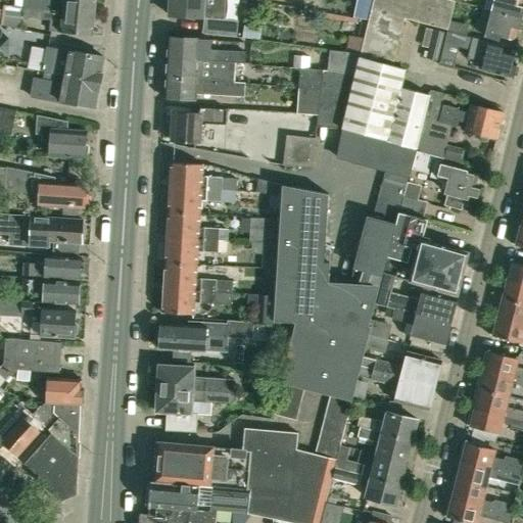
[(95,0),(25,0),(25,6),(94,13),(95,0)]
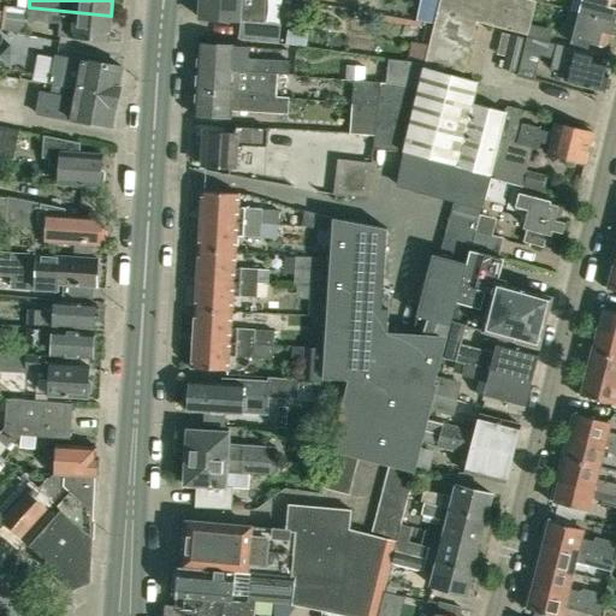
[(265,0),(200,0),(200,17),(224,19),(238,19),(238,22),(264,23),(265,0)]
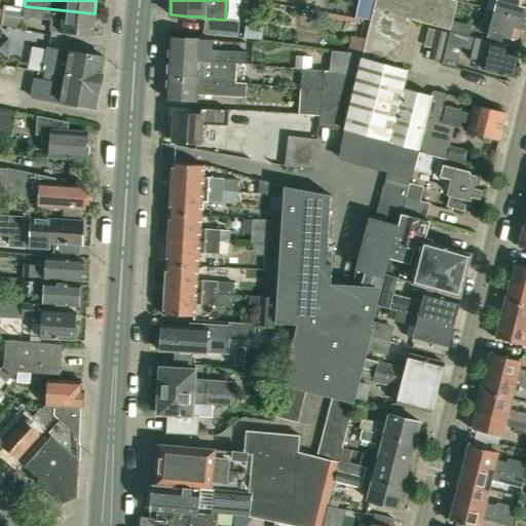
[(451,31),(459,2),(452,0),(376,0),(373,17),(364,52),(363,58),(400,67),(411,21),(450,31),(451,31)]
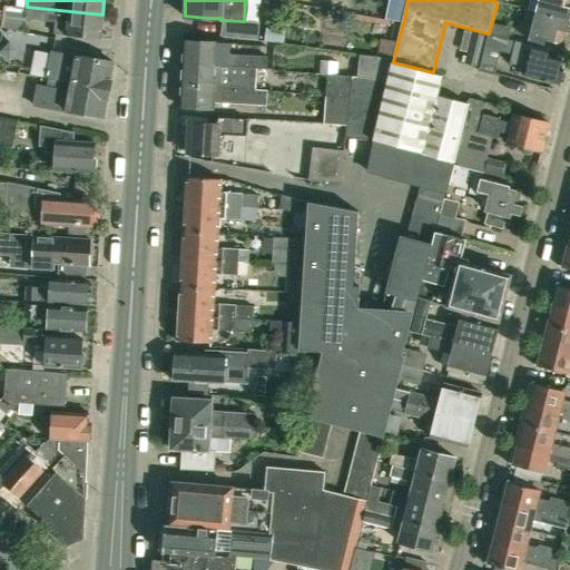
[(569,0),(529,0),(527,9),(568,19),(569,12),(569,5),(568,5),(569,0)]
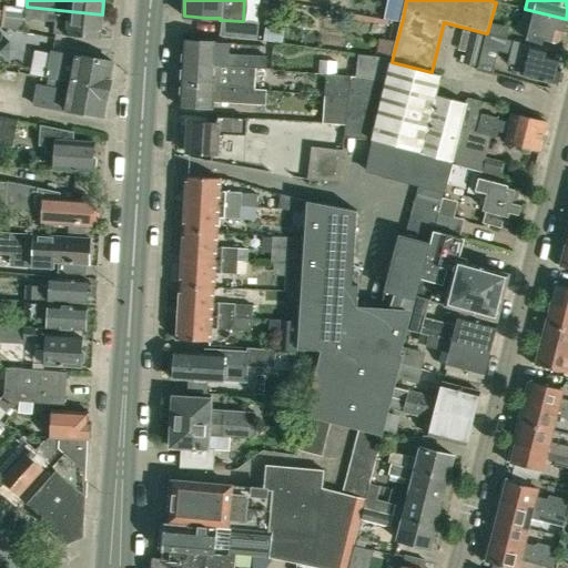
[(100,38),(102,14),(27,7),(26,18),(56,21),(54,33),(100,38)]
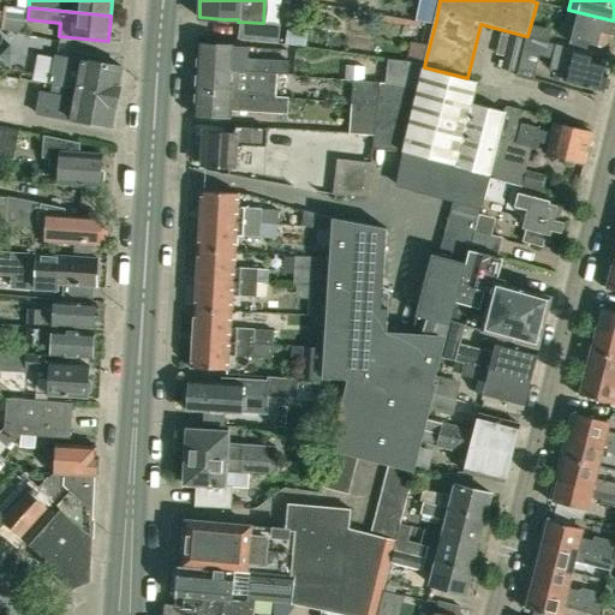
[(586,47),(589,41),(603,45),(605,35),(609,36),(613,21),(568,10),(567,10),(563,25),(561,25),(559,35),(572,39),(571,42),(586,47)]
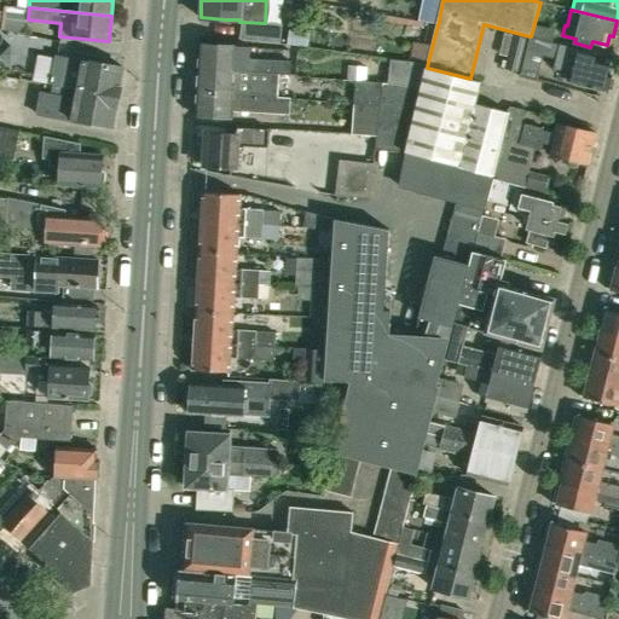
[(354,19),(353,21),(359,22),(366,22),(368,12),(354,11),(354,19)]
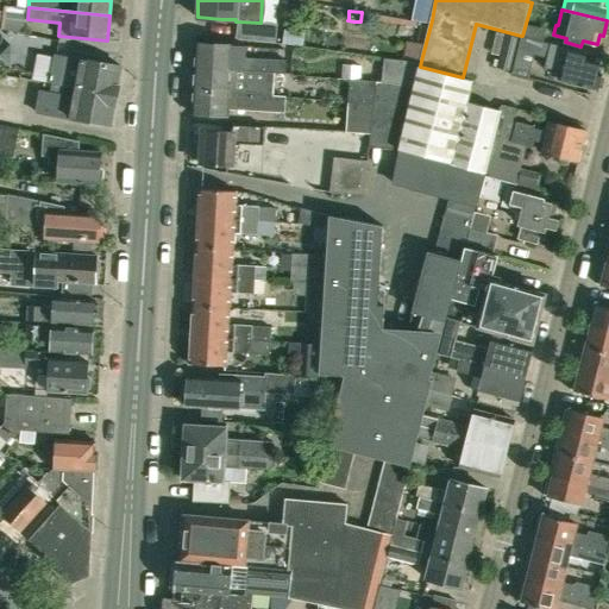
[(522,36),(541,42),(545,30),(526,24),(522,36)]
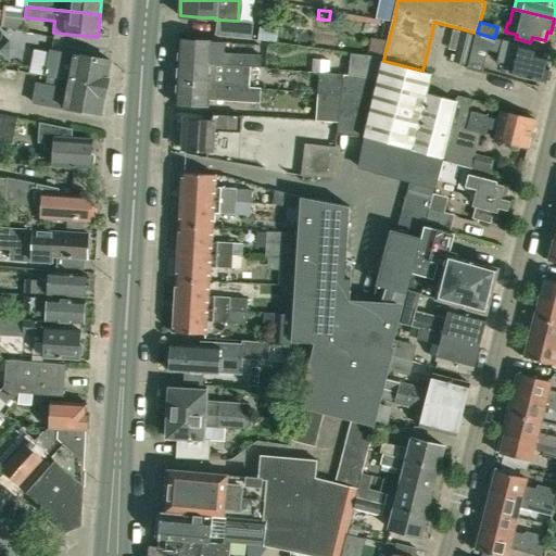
[(279,28),(261,26),(260,39),(277,41),(279,28)]
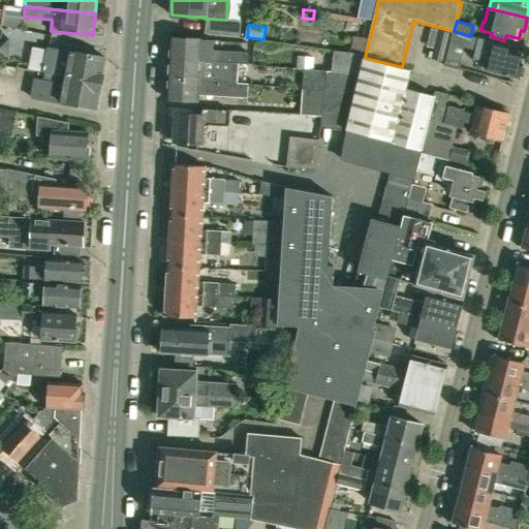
[(438,29),(438,30),(431,58),(443,61),(450,32),(438,29)]
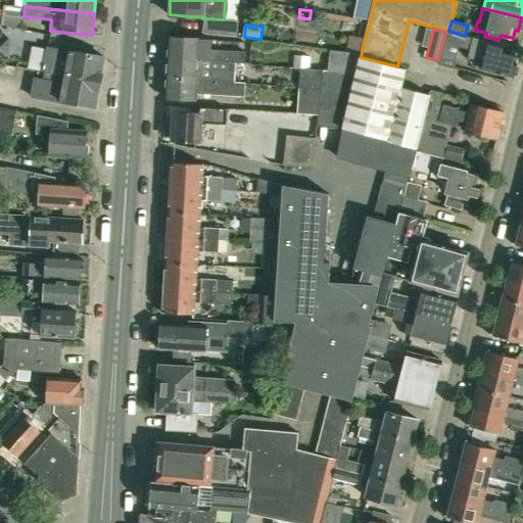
[(465,36),(448,31),(447,31),(439,63),(453,66),(458,47),(469,50),(472,38),(465,36)]
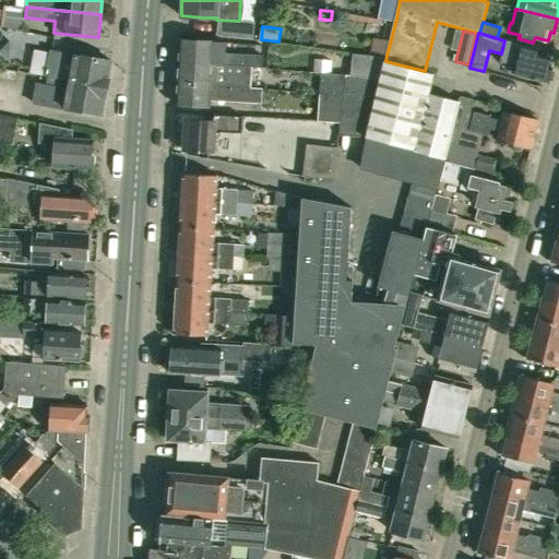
[(385,55),(390,39),(377,37),(371,36),(369,52),(385,55)]
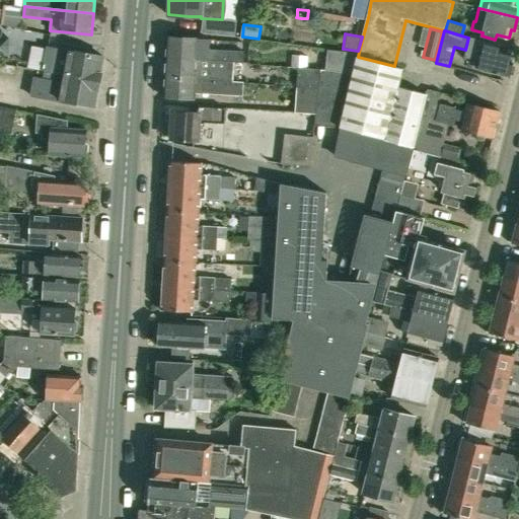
[(198,38),(188,38),(167,36),(165,58),(219,60),(234,62),(242,63),(243,51),(209,49),(210,40),(198,39),(198,38)]
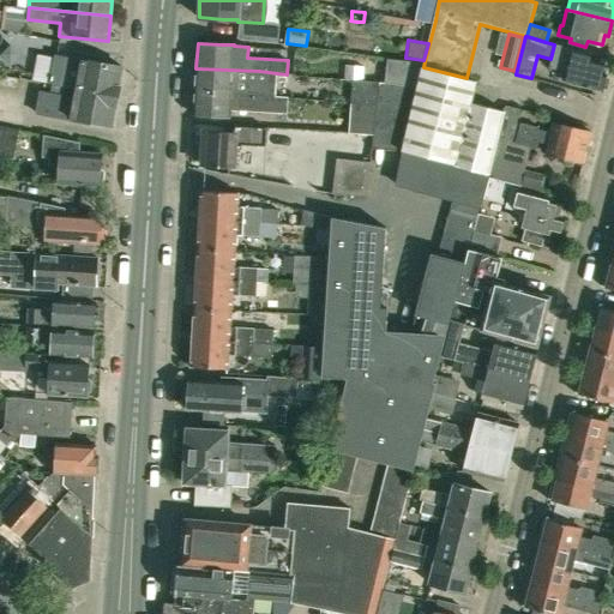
[(603,64),(594,61),(588,59),(590,54),(554,44),(551,59),(548,67),(569,72),(566,82),(601,91),(606,74),(601,73),(603,64)]
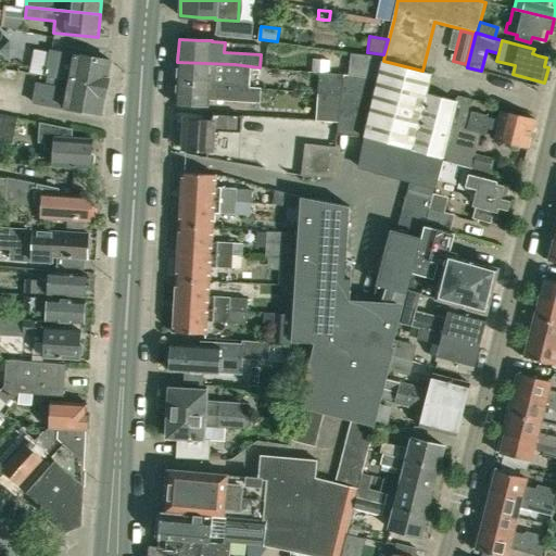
[(111,60),(90,57),(51,49),(47,74),(106,87),(108,78),(108,77),(111,60)]
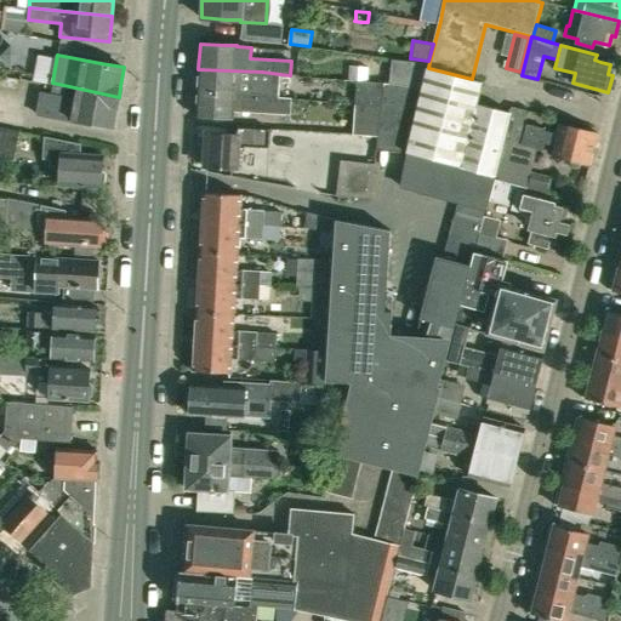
[(428,68),(429,62),(406,58),(402,85),(423,86),(428,68)]
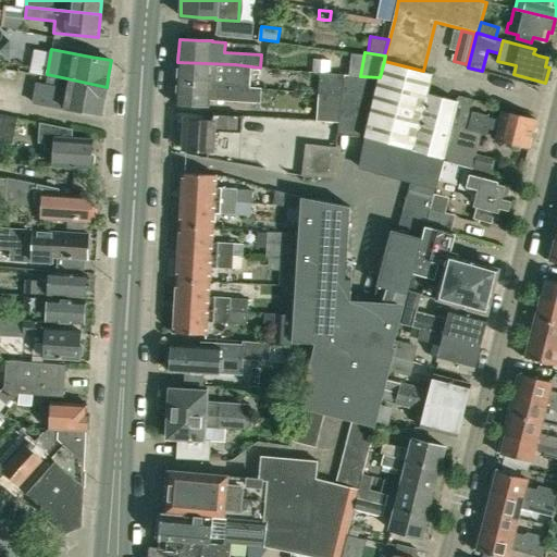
[(312,72),(322,72),(329,73),(330,61),(313,59),(312,72)]
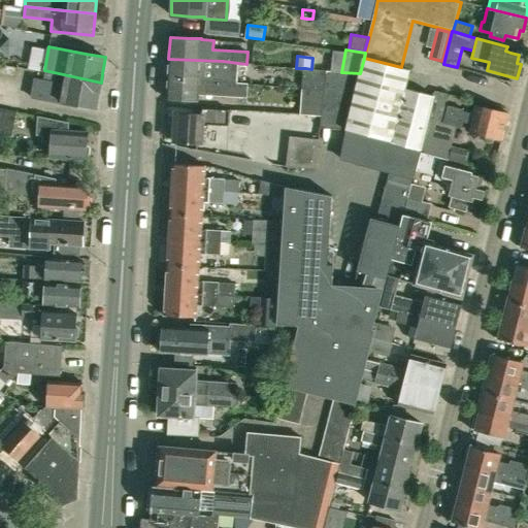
[(409,69),(401,67),(364,58),(360,73),(345,130),(339,158),(390,171),(378,215),(382,215),(380,221),(371,219),(354,290),(332,289),(334,252),(329,252),(332,196),(285,186),(283,220),(282,245),(279,270),(278,297),(277,323),(299,324),(283,386),(285,387),(307,392),(332,398),(355,403),(364,369),(367,360),(374,329),(372,329),(419,150),(421,150),(434,95),(404,88),(409,69)]
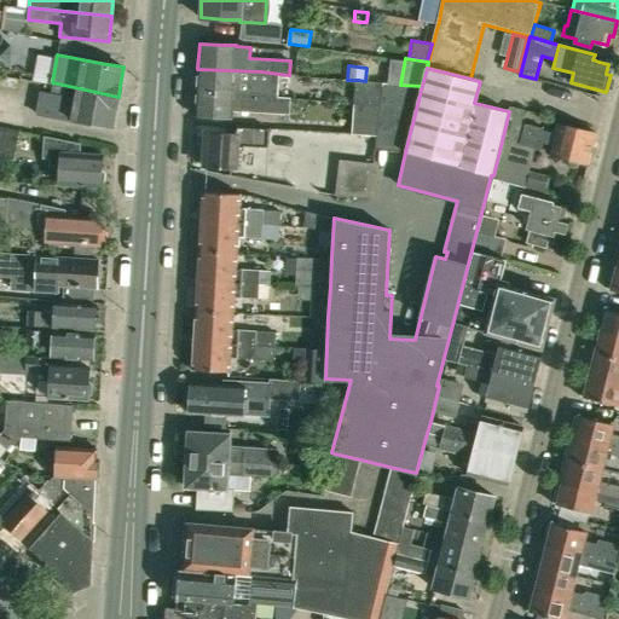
[(278,97),(279,74),(261,71),(197,69),(196,91),(278,97)]
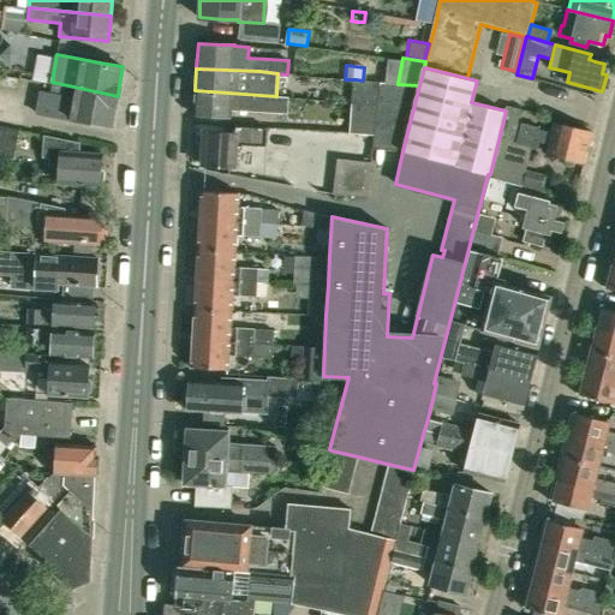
[(377,105),(380,82),(363,81),(356,79),(354,103),(377,105)]
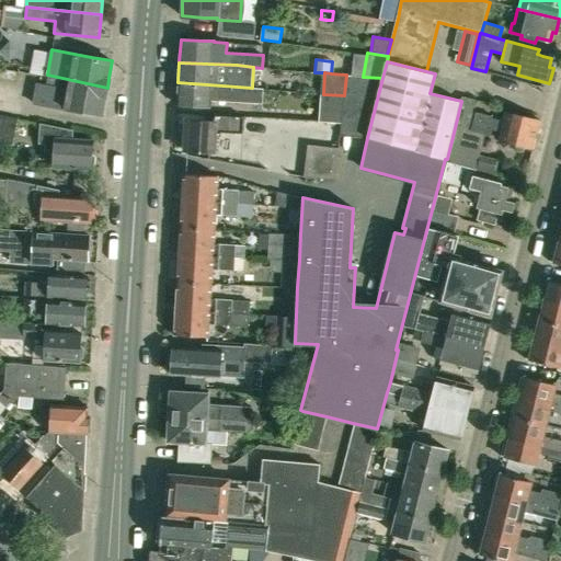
[(105,98),(107,88),(47,75),(47,77),(70,81),(68,89),(37,83),(34,103),(65,109),(102,115),(105,98)]
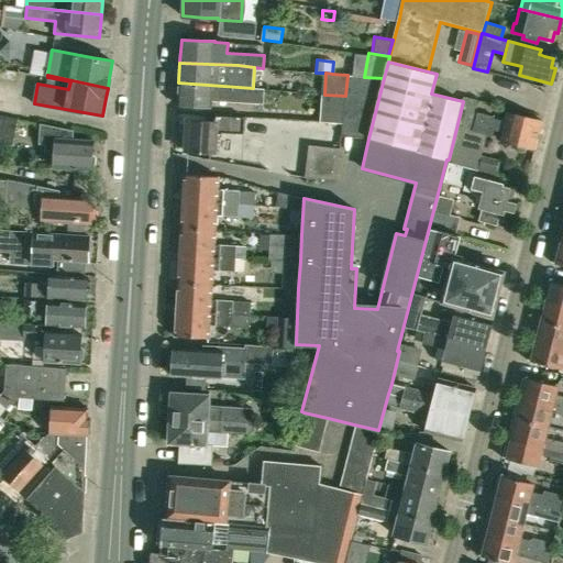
[(384,78),(364,77),(348,75),(345,96),(342,122),(341,136),(368,139),(384,78)]
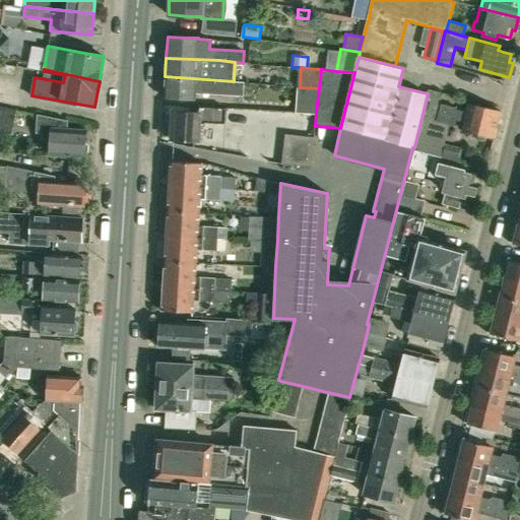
[(246,81),(234,81),(165,76),(164,96),(195,99),(195,93),(245,96),(246,81)]
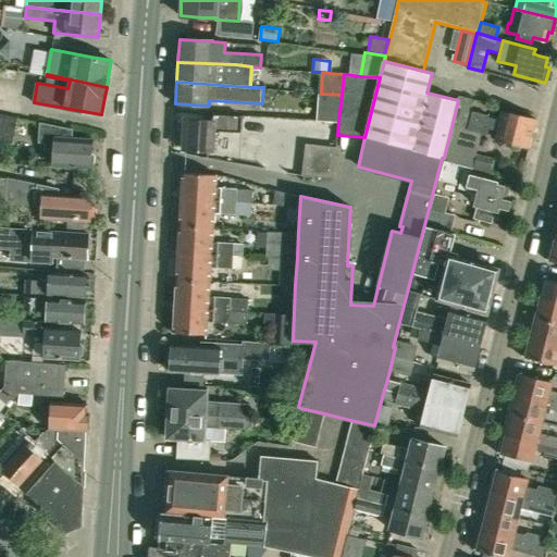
[(338,121),(342,95),(321,94),(319,120),(338,121)]
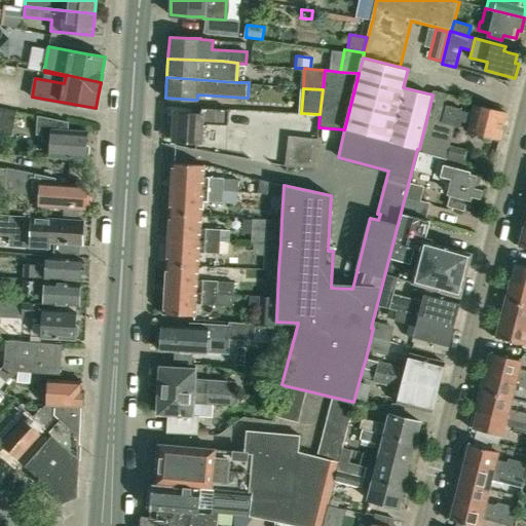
[(473,114),(462,111),(463,109),(445,104),(447,99),(439,97),(424,152),(445,157),(453,124),(462,126),(464,122),(470,123),(467,132),(500,140),(506,113),(475,105),(473,114)]
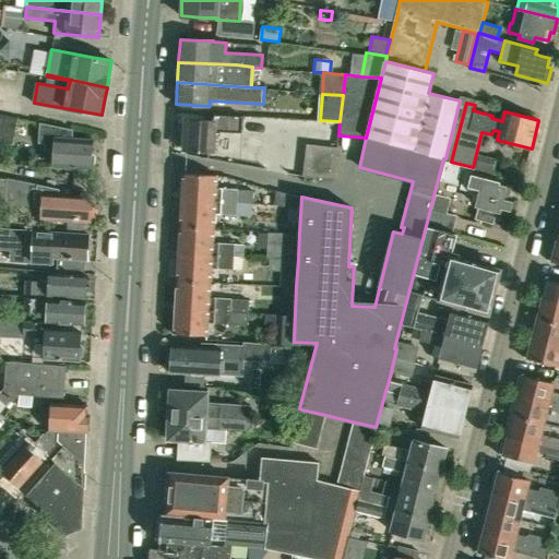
[(14,118),(0,114),(0,141),(10,143),(14,118)]
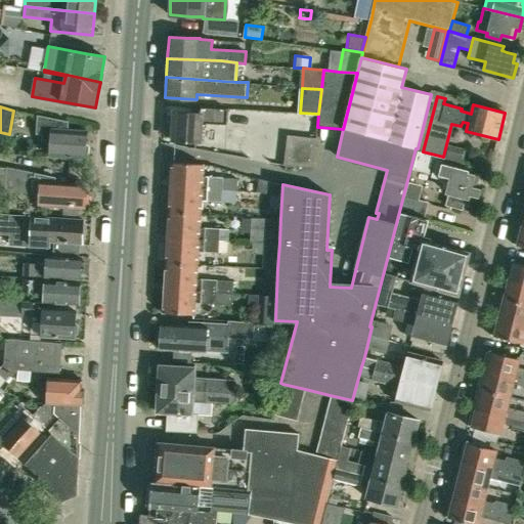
[(173,141),(193,142),(199,143),(200,127),(206,127),(207,123),(226,125),(227,110),(201,107),(201,113),(175,112),(174,127),(171,129),(171,136),(173,138),(173,141)]
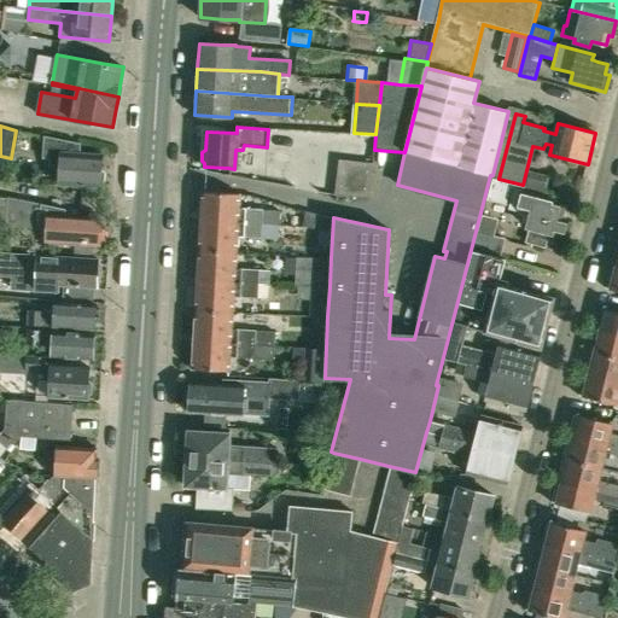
[(80,152),(80,147),(80,143),(44,135),(42,158),(62,159),(60,184),(99,186),(99,182),(105,180),(105,172),(100,169),(100,155),(80,152)]
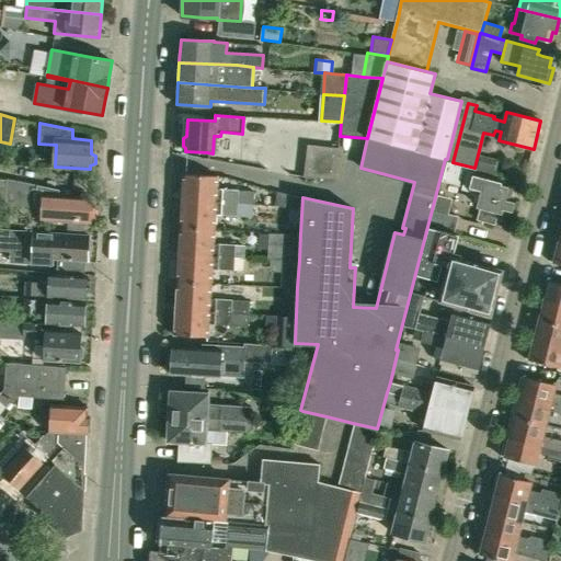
[(338,148),(310,145),(306,174),(334,179),(338,148)]
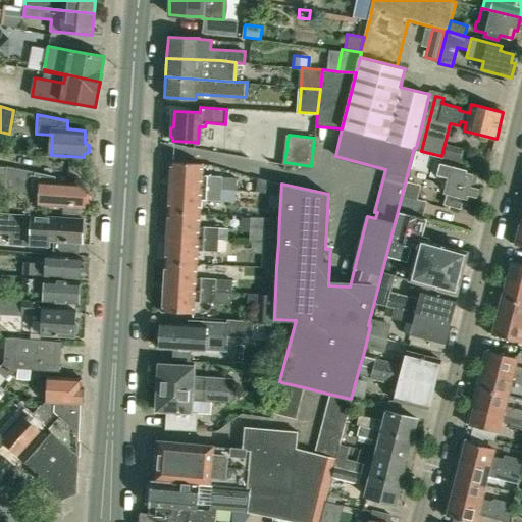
[(465,168),(415,155),(411,168),(430,172),(429,175),(448,179),(445,192),(449,193),(446,204),(460,208),(463,196),(474,199),(478,185),(475,185),(477,176),(464,173),(465,168)]
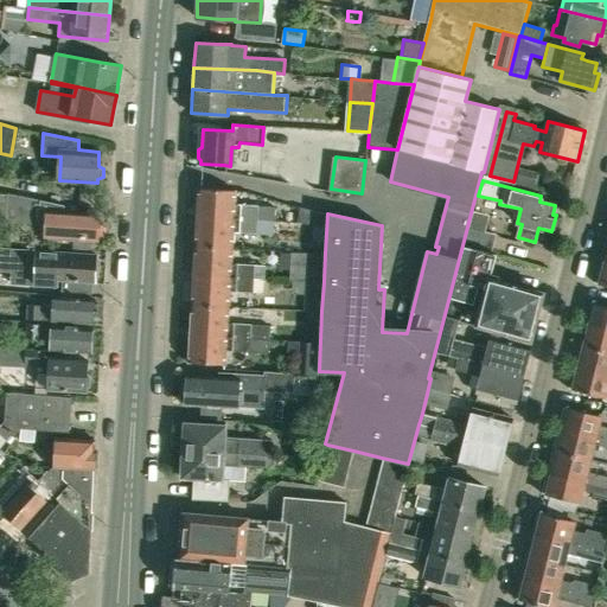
[(235,190),(223,190),(199,189),(198,193),(196,193),(196,205),(198,205),(197,216),(257,219),(273,219),(274,206),(235,204),(235,190)]
